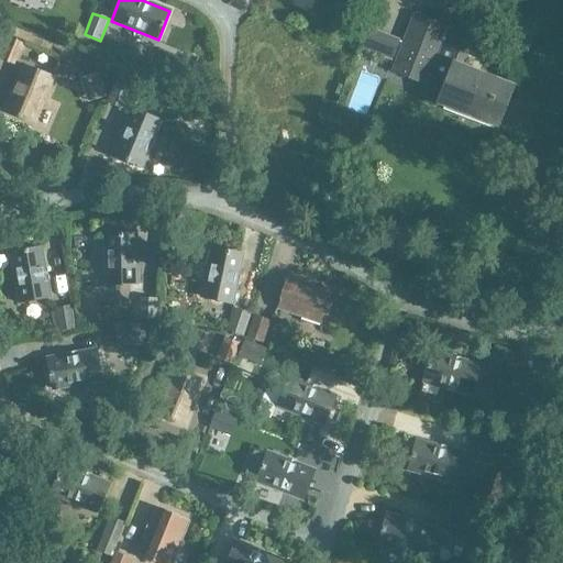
[(444,44),(444,45),(442,45),(449,26),(414,13),(390,72),(426,86),(429,77),(431,78),(432,75),(449,81),(441,101),(496,123),(510,87),(454,65),(460,51),(444,44)]
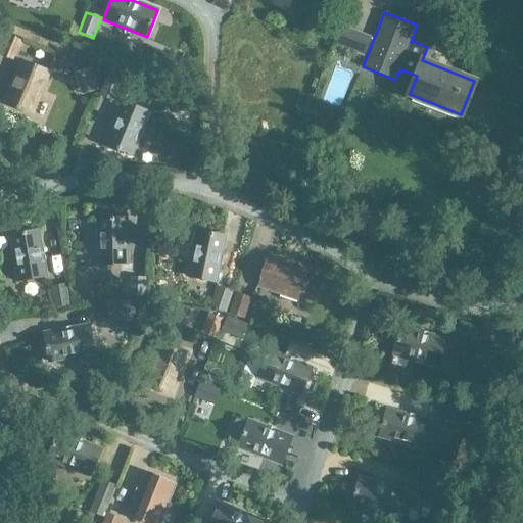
[(0,51),(0,55),(15,61),(24,42),(6,36),(0,51)]
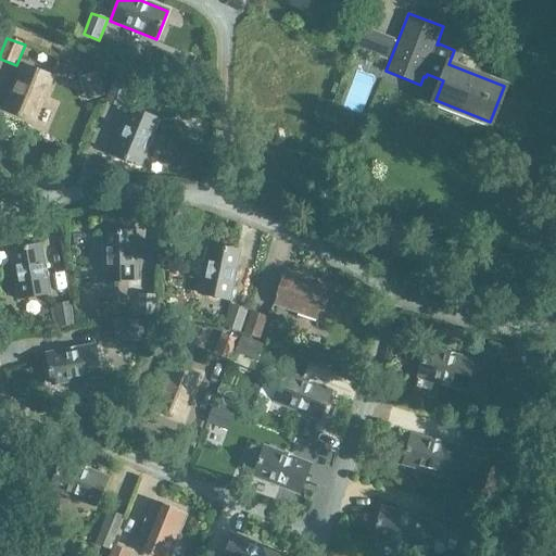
[(33,122),(51,76),(23,64),(4,110),(33,122)]
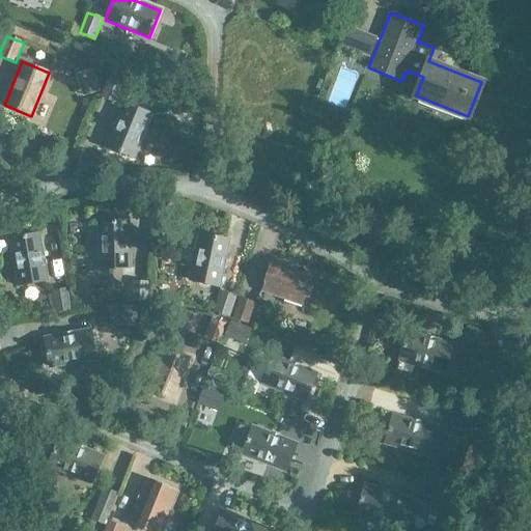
[(100,91),(92,70),(76,75),(83,98),(100,91)]
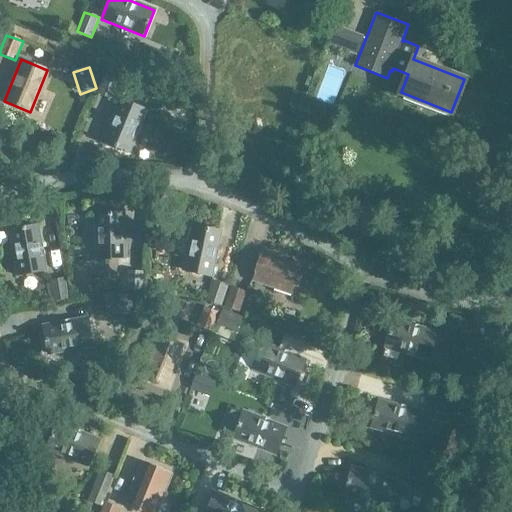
[(105,74),(97,94),(112,100),(120,80),(105,74)]
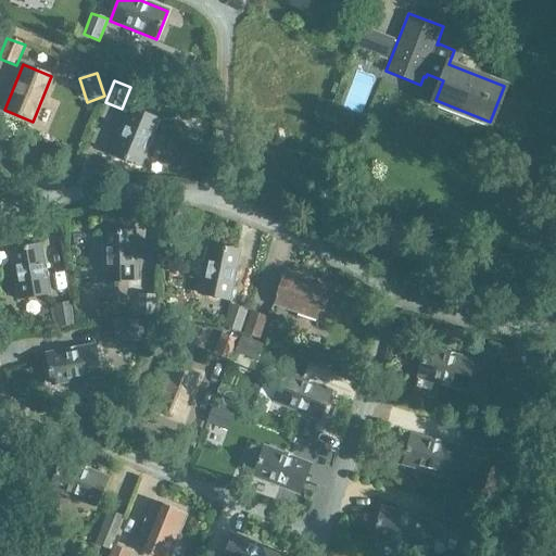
[(139,165),(158,119),(130,108),(111,154),(139,165)]
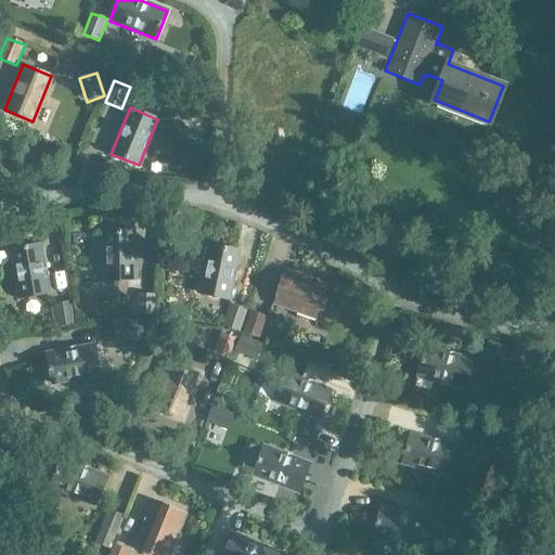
[(103,231),(104,253),(104,281),(134,280),(133,230),(103,231)]
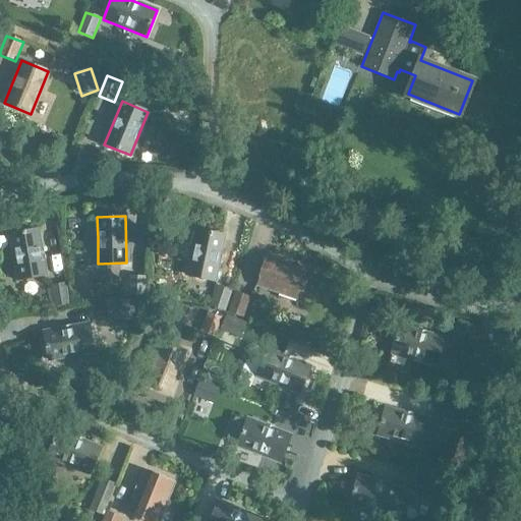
[(9,234),(18,280),(46,275),(38,229),(9,234)]
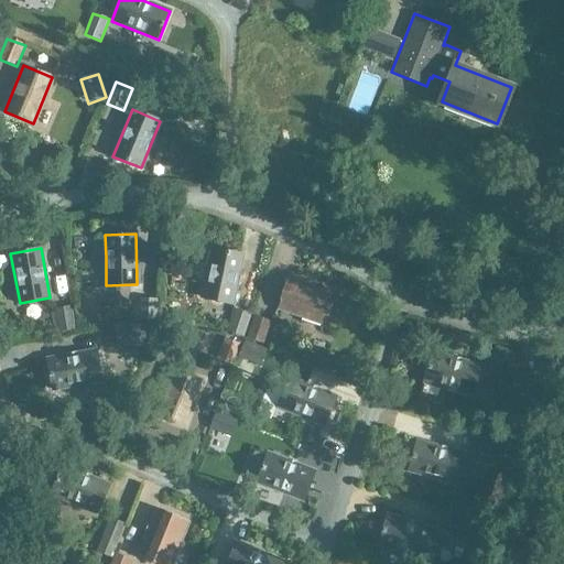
[(232,304),(242,255),(212,248),(202,297),(232,304)]
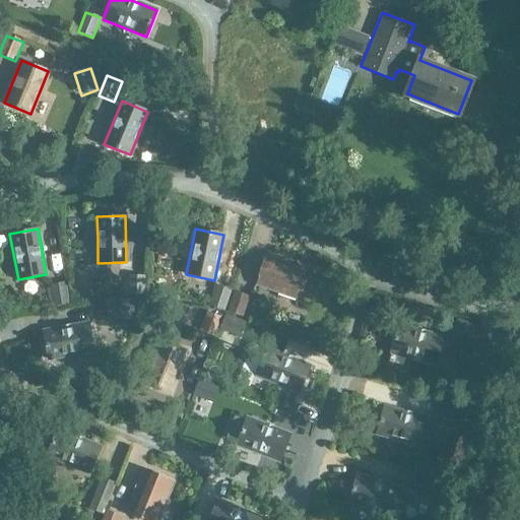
[(304,275),(307,268),(266,254),(256,283),(297,298),(299,291),(303,293),(308,277),(304,275)]
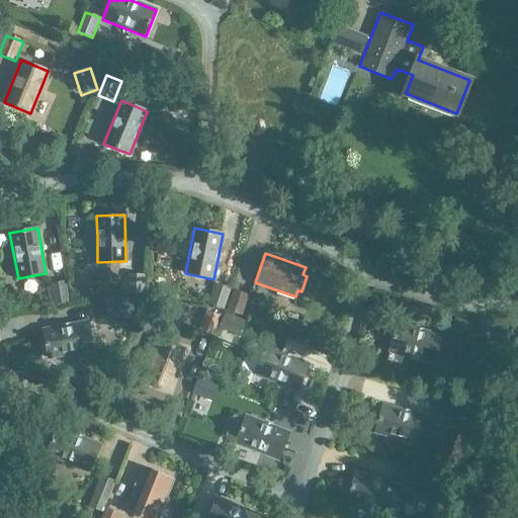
[(144,296),(145,275),(128,274),(127,295),(144,296)]
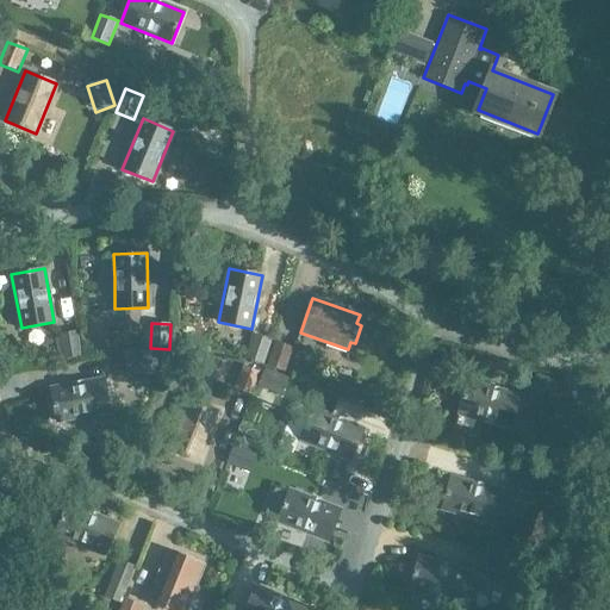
[(62,360),(81,356),(78,331),(58,335),(62,360)]
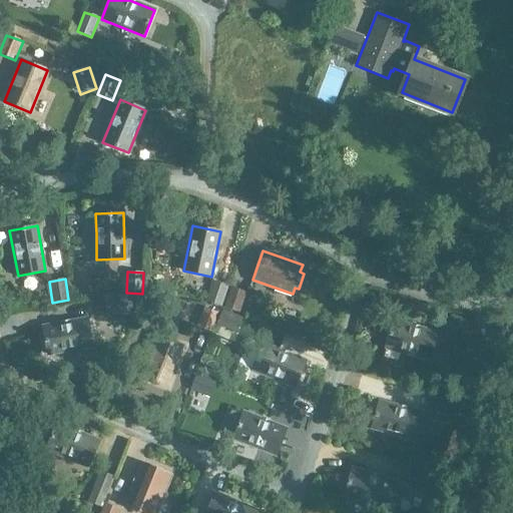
[(222,306),(227,291),(226,291),(228,287),(212,282),(205,302),(209,303),(207,307),(218,311),(219,307),(221,307),(221,306),(222,306)]
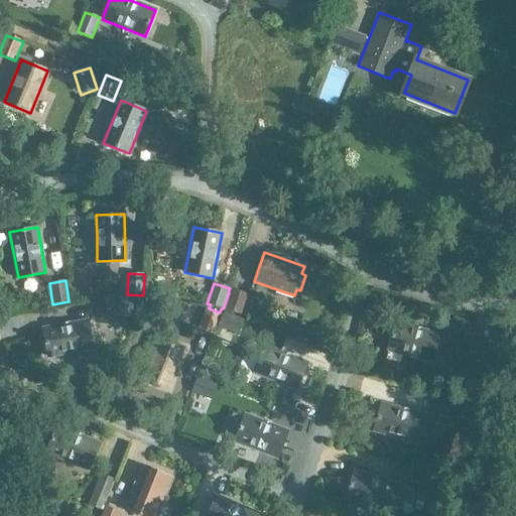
[(229,292),(224,307),(226,308),(225,310),(241,315),(248,294),(232,289),(231,293),(229,292)]
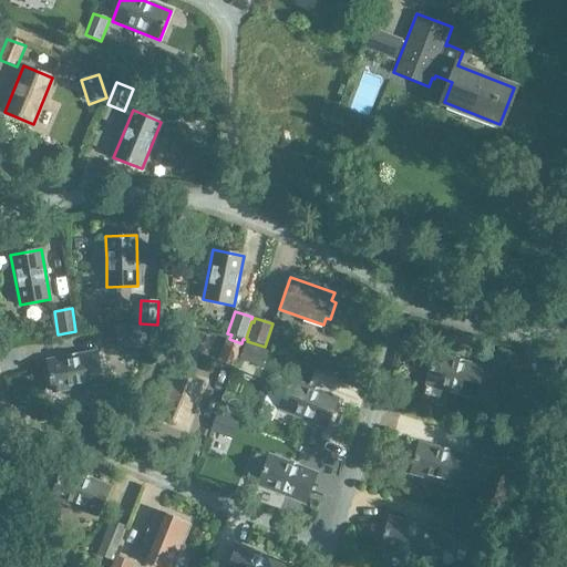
[(134,347),(134,346),(143,350),(148,337),(137,332),(133,343),(132,330),(109,331),(110,349),(134,347)]
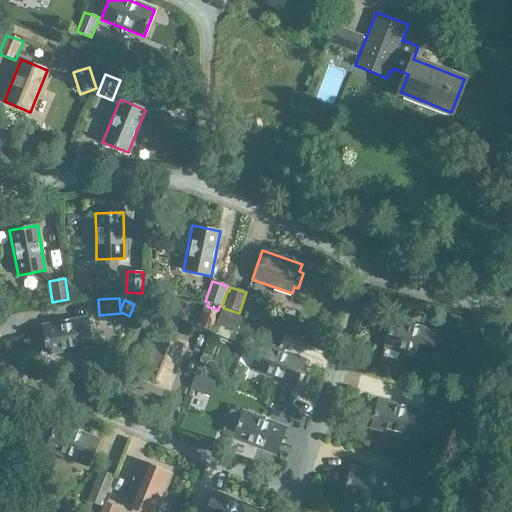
[(196,326),(212,332),(219,313),(204,306),(196,326)]
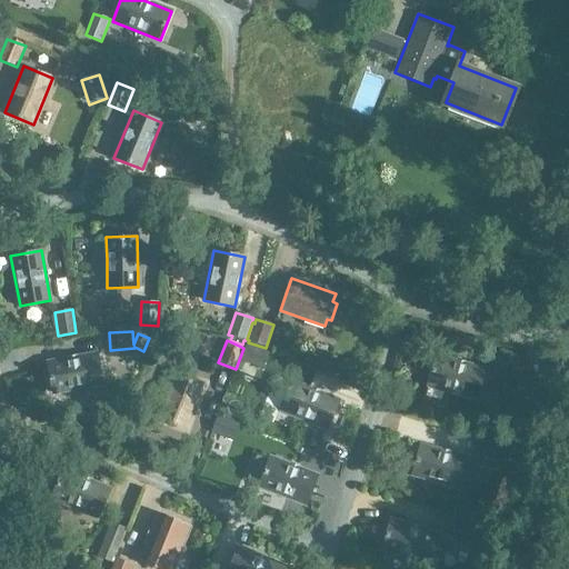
[(269,352),(247,343),(240,360),(262,369),(269,352)]
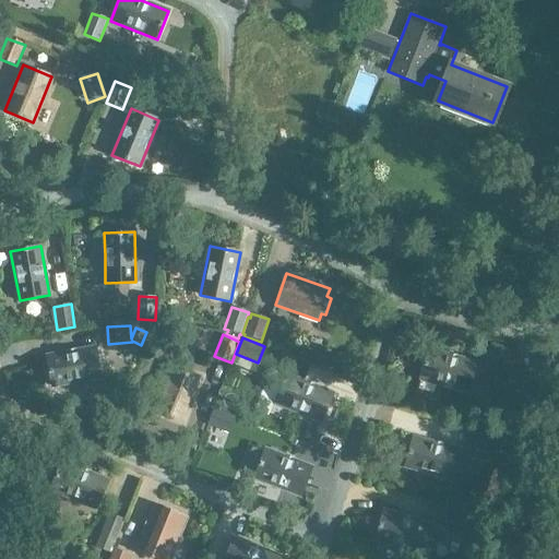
[(491,344),(487,359),(508,366),(512,351),(491,344)]
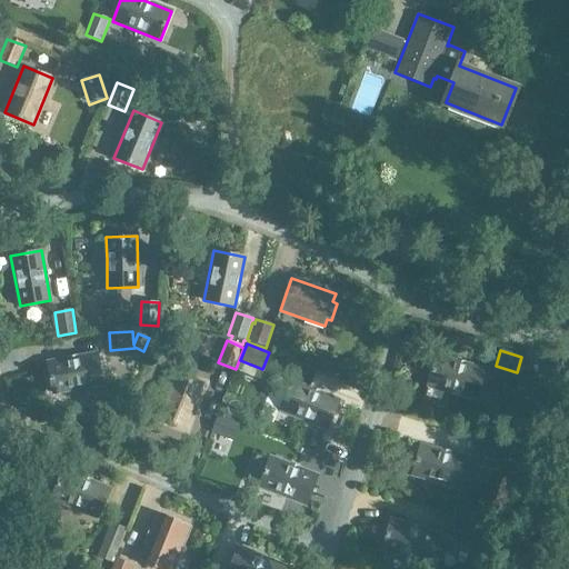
[(52,393),(102,385),(97,353),(47,362),(52,393)]
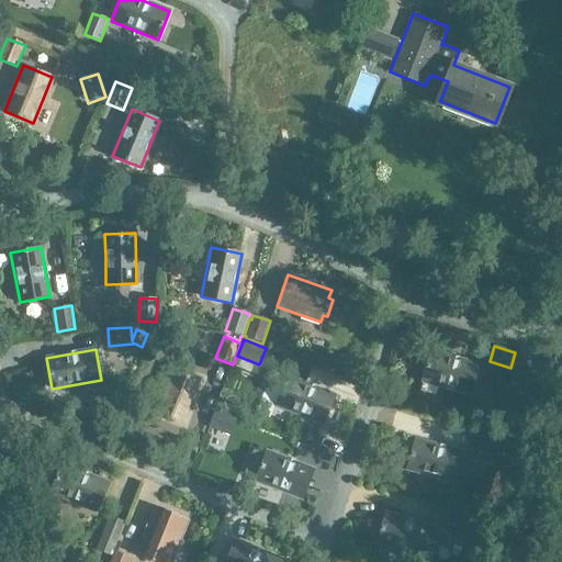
[(470,394),(479,364),(430,351),(422,381),(470,394)]
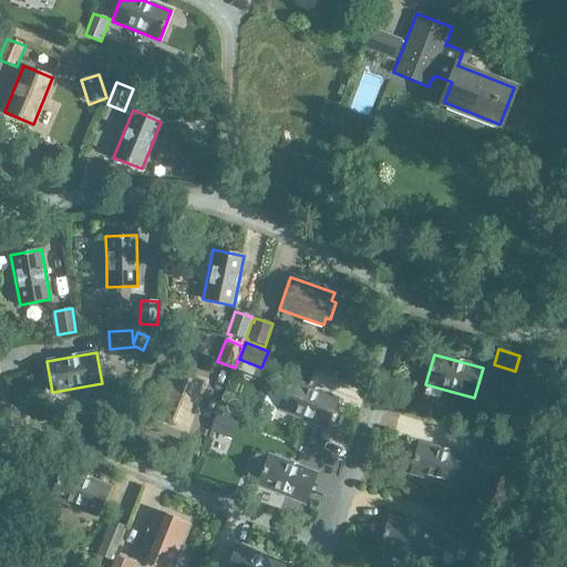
[(185,430),(204,382),(175,371),(156,419),(185,430)]
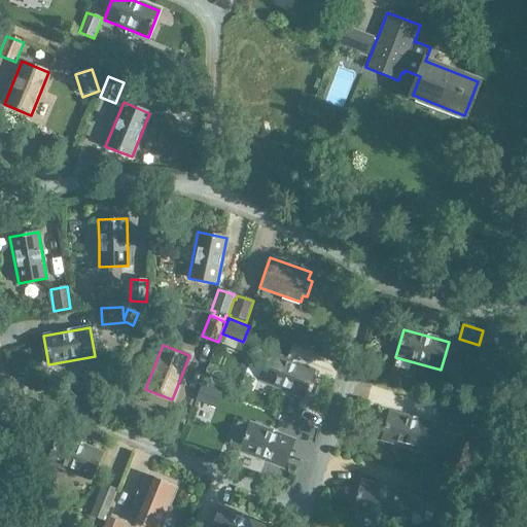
[(303,397),(314,371),(270,353),(259,380),(303,397)]
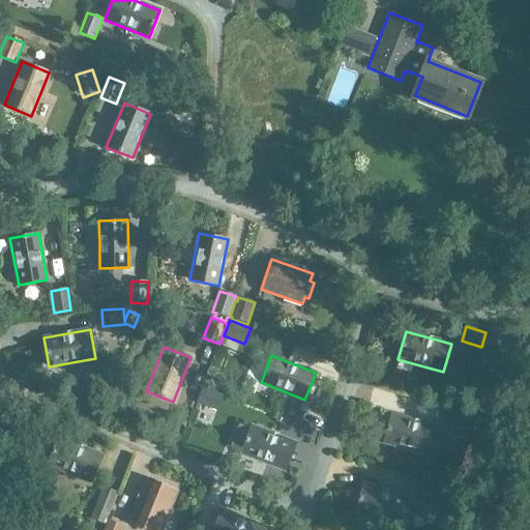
[(198,404),(217,411),(224,395),(204,388),(198,404)]
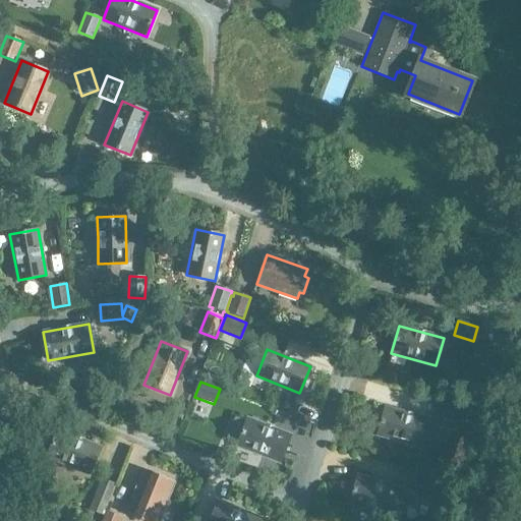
[(436,400),(430,417),(451,423),(456,406),(436,400)]
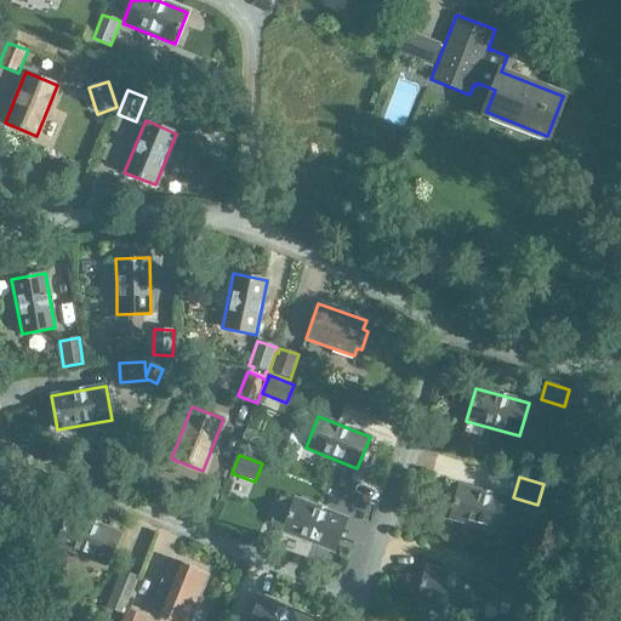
[(503,533),(512,500),(459,485),(450,518),(503,533)]
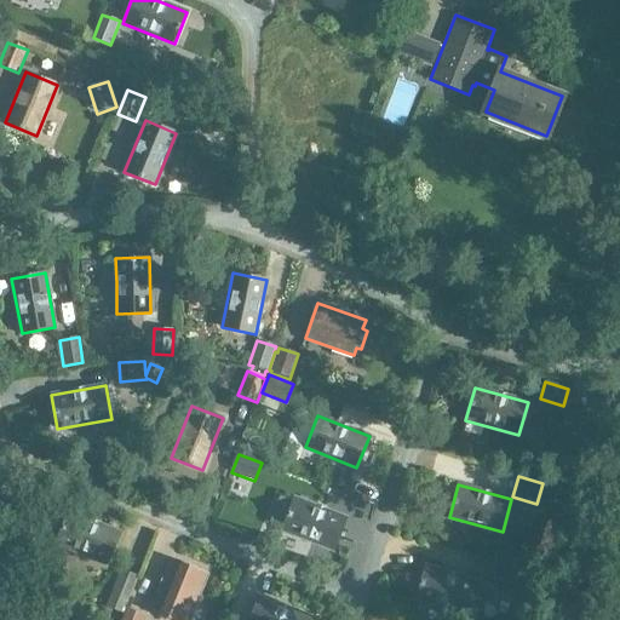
[(333,550),(346,518),(294,498),(282,529),(333,550)]
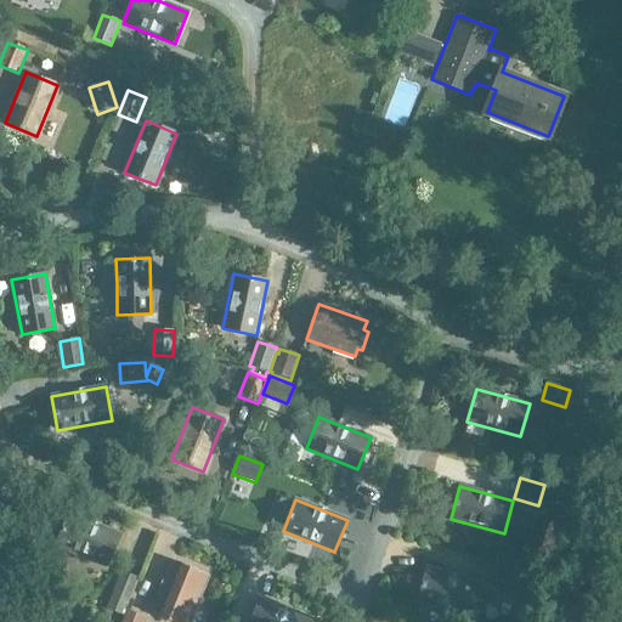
[(107,566),(120,535),(68,514),(56,546),(107,566)]
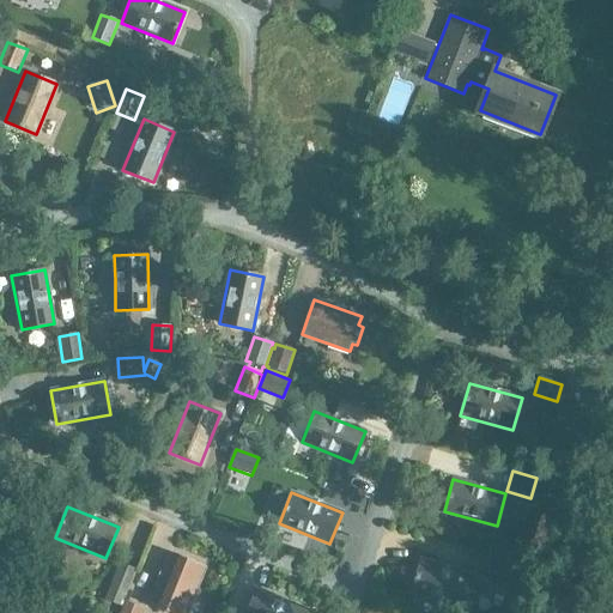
[(184,612),(204,566),(170,553),(151,600),(184,612)]
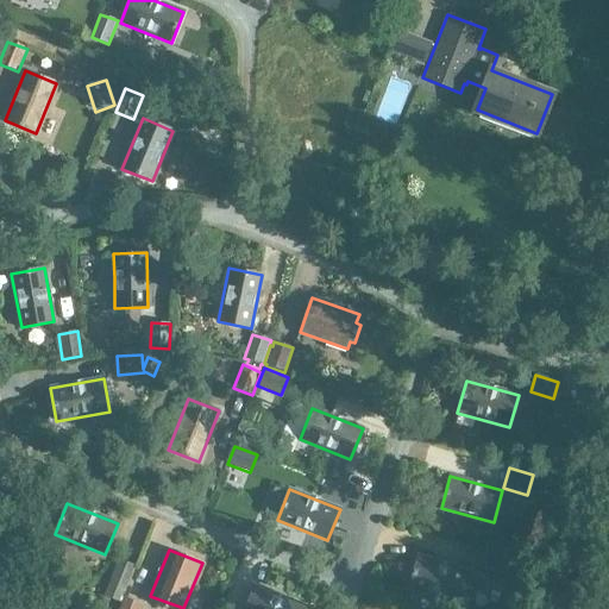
[(479,569),(504,576),(510,558),(485,551),(479,569)]
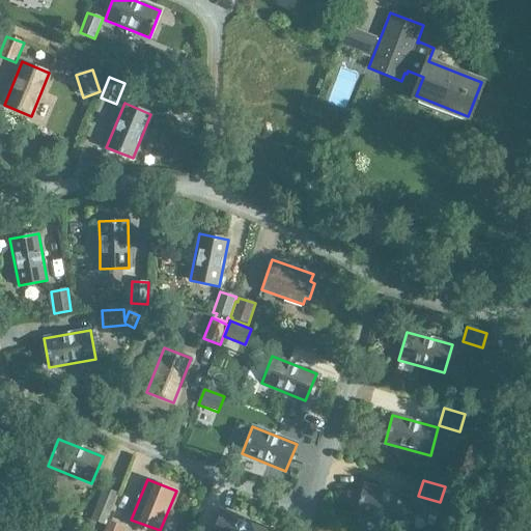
[(401,526),(410,498),(364,484),(356,512),(401,526)]
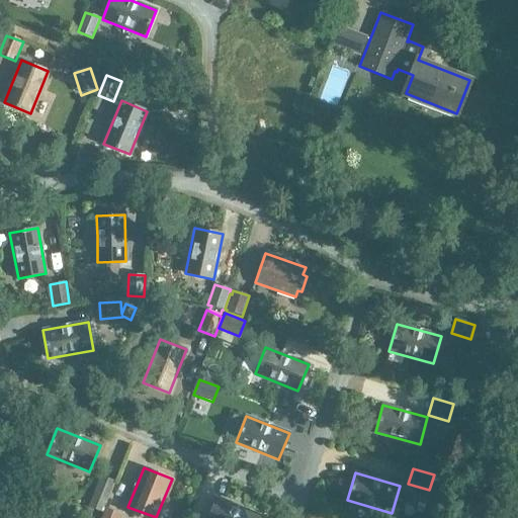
[(110,497),(115,482),(100,476),(95,491),(110,497)]
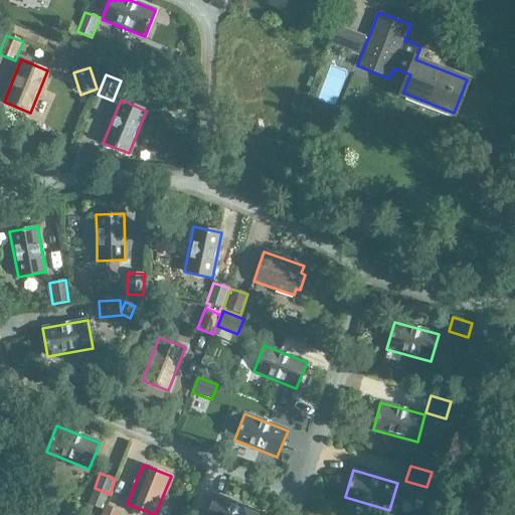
[(256,514),(258,513),(215,496),(206,514),(256,514)]
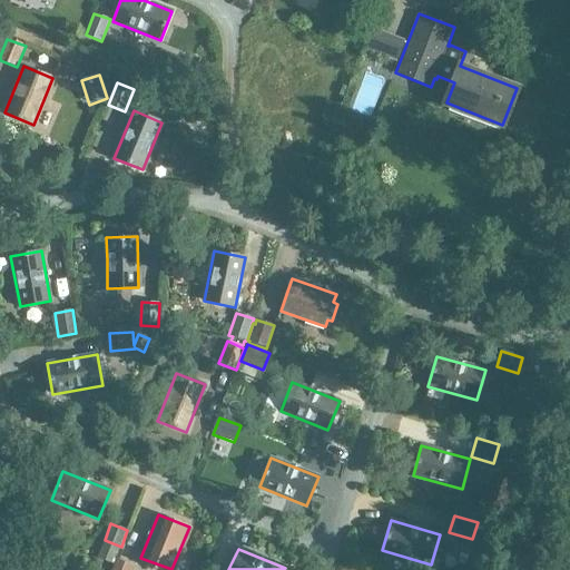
[(116,559),(111,569),(130,569),(133,566),(116,559)]
